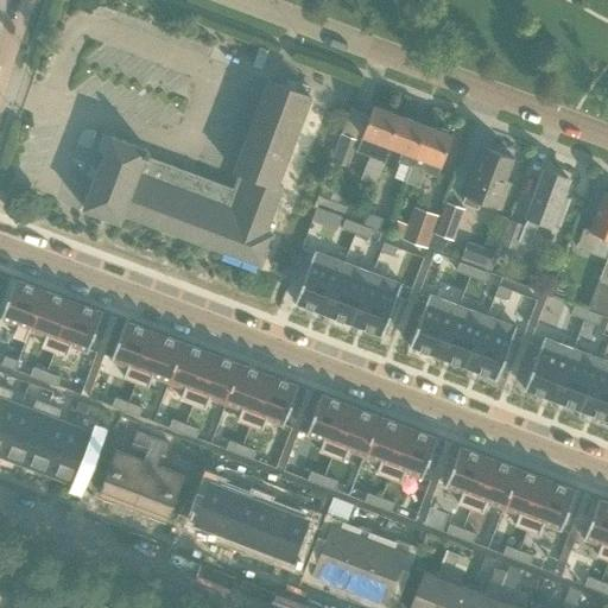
[(310,97),(267,81),(233,171),(239,173),(233,189),(149,157),(150,153),(146,152),(147,149),(111,135),(83,208),(120,221),(122,213),(261,265),(273,234),(266,230),(283,188),(277,185),(310,97)]
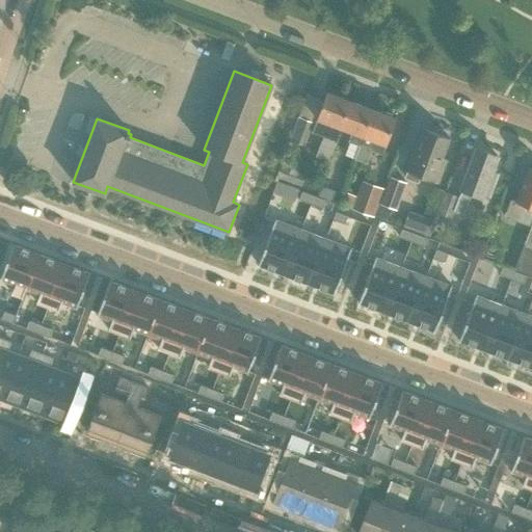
[(328,162),(342,128),(340,127),(350,101),(326,91),(317,118),(312,131),(324,136),(321,144),(320,143),(316,157),(328,162)]
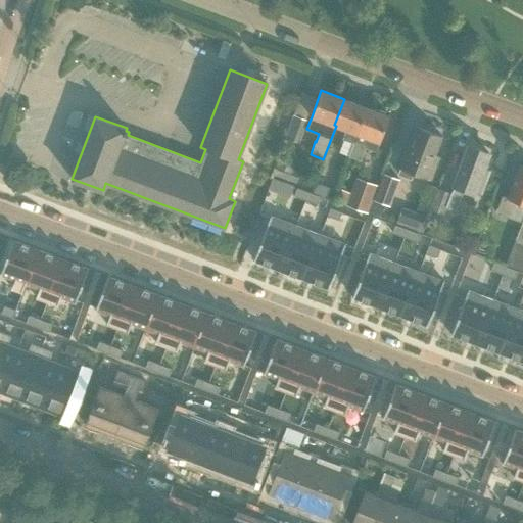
[(353,142),(367,107),(344,99),(334,125),(336,126),(346,130),(342,138),(353,142)]
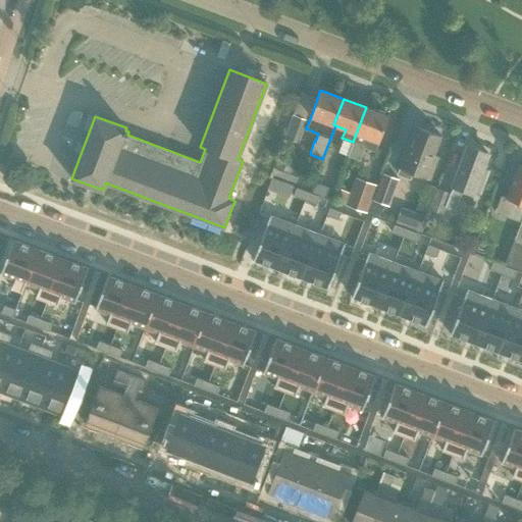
[(388,115),(366,107),(353,142),(348,155),(359,159),(364,147),(375,151),(388,115)]
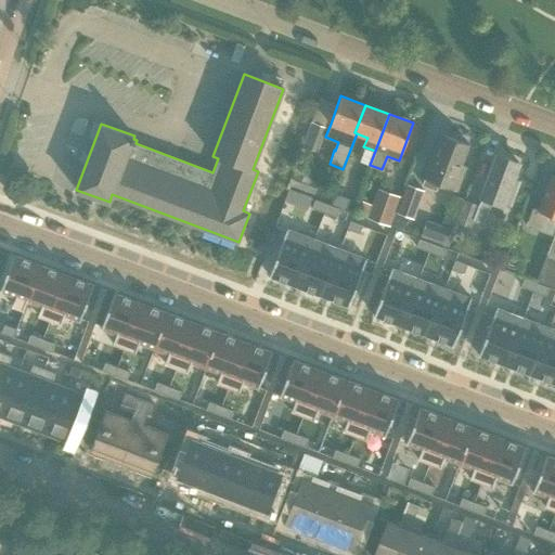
[(326,128),(313,123),(305,146),(317,151),(326,128)]
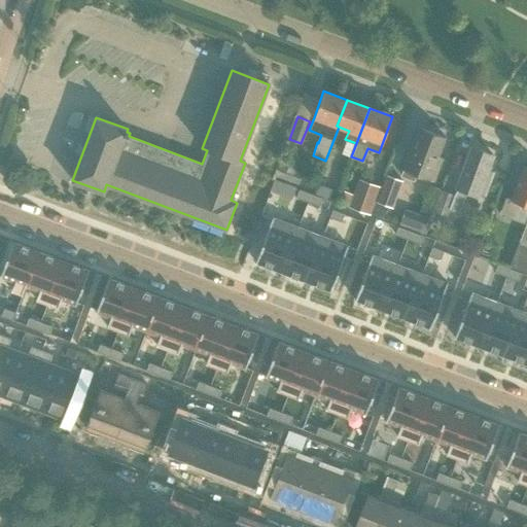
[(437,155),(445,136),(422,128),(415,146),(413,145),(403,169),(401,175),(412,179),(414,174),(435,182),(444,159),(437,155)]
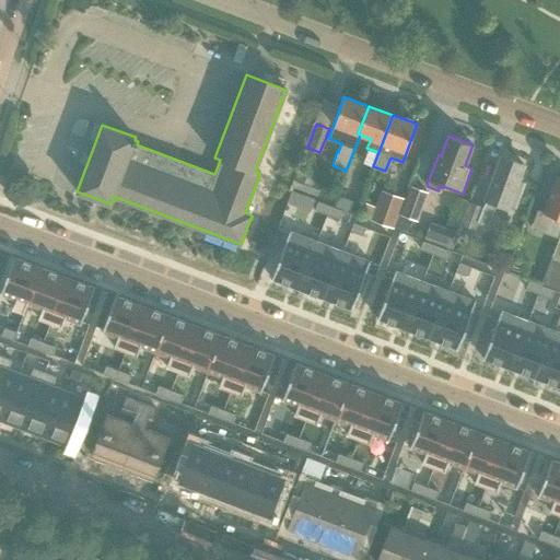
[(517,179),(524,164),(502,155),(490,186),(491,187),(487,199),(486,199),(482,207),(468,201),(459,224),(476,231),(479,222),(488,225),(496,203),(499,205),(506,208),(508,206),(516,209),(520,198),(526,183),(517,179)]
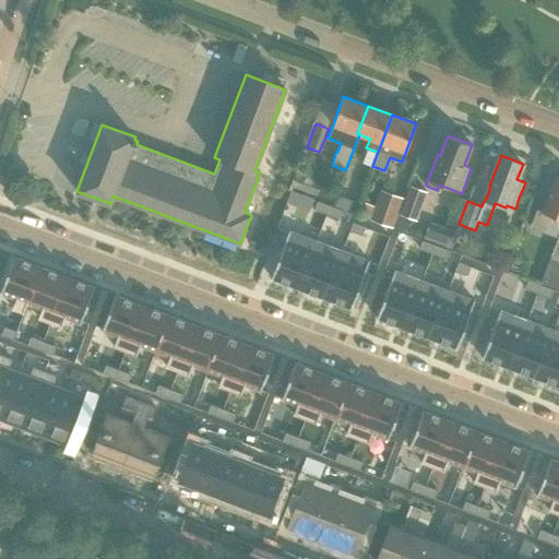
[(322,181),(298,171),(293,185),(317,194),(322,181)]
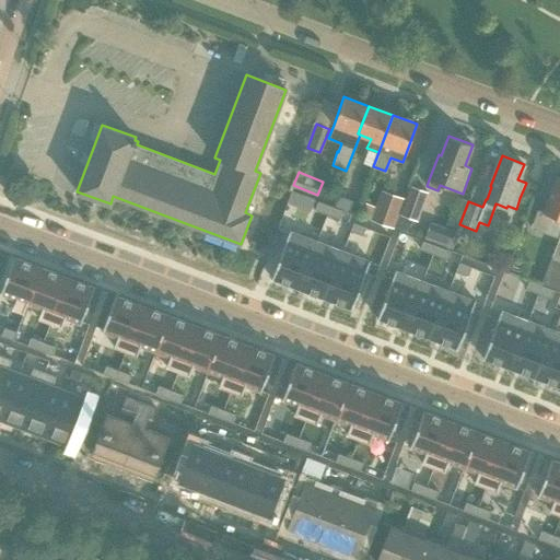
[(559,218),(559,177),(557,176),(544,211),(538,209),(532,226),(548,233),(553,217),(559,218)]
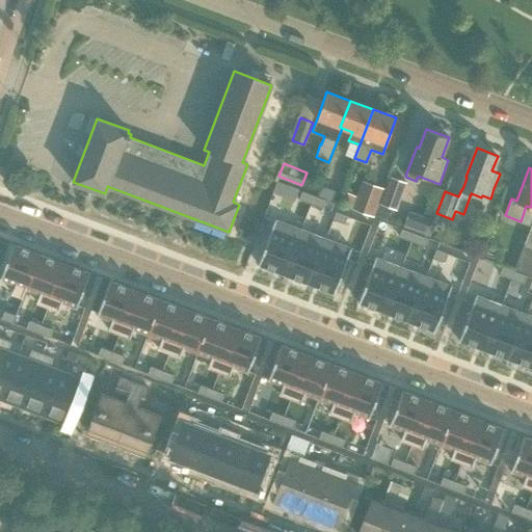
[(397,210),(407,183),(390,176),(379,204),(397,210)]
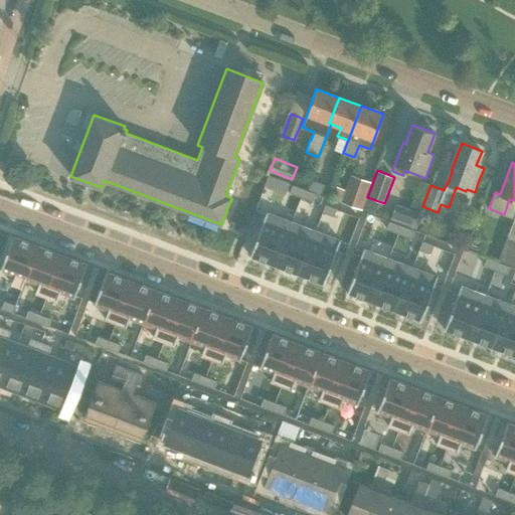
[(311,173),(305,187),(322,194),(327,179),(311,173)]
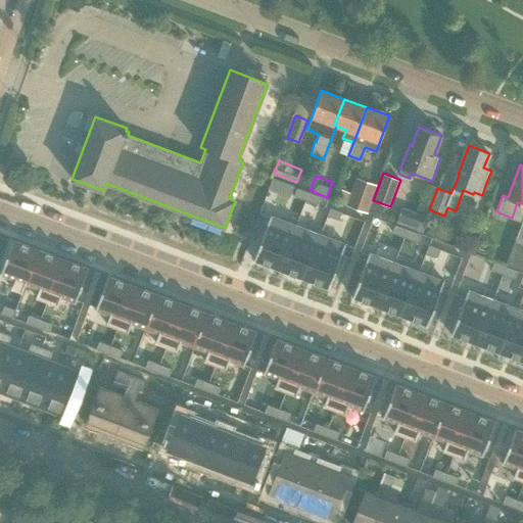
[(377,184),(357,177),(346,205),(367,212),(377,184)]
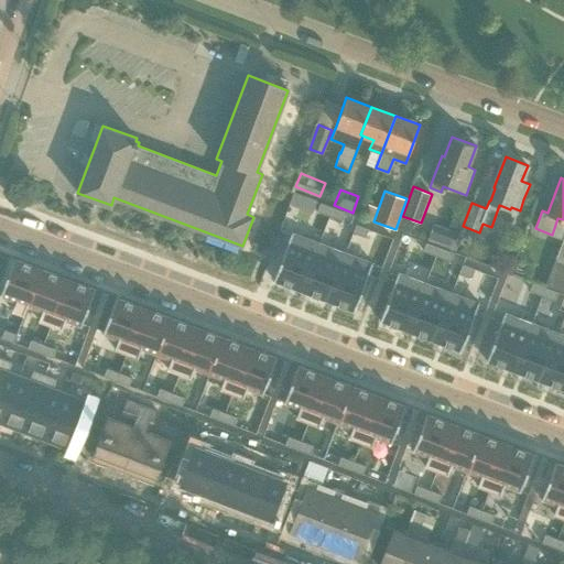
[(291,230),(273,280),(301,290),(320,241),(291,230)]
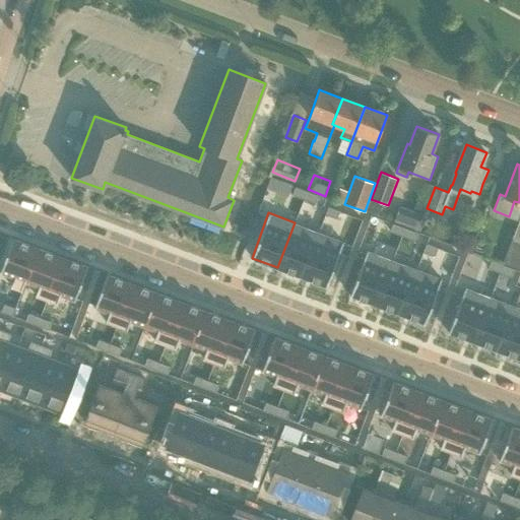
[(295,222),(277,267),(302,276),(319,232),(295,222)]
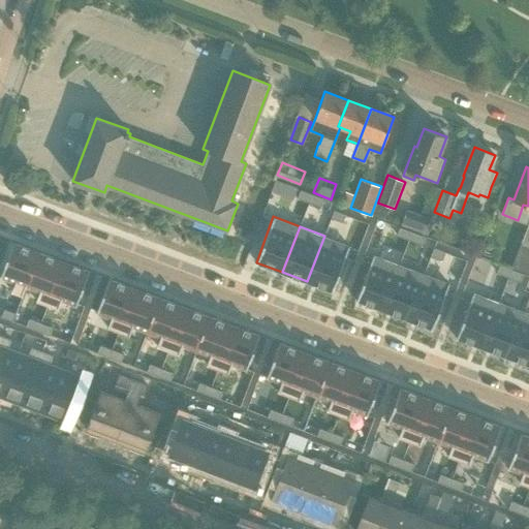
[(324,236),(307,281),(334,291),(338,279),(350,245),(324,236)]
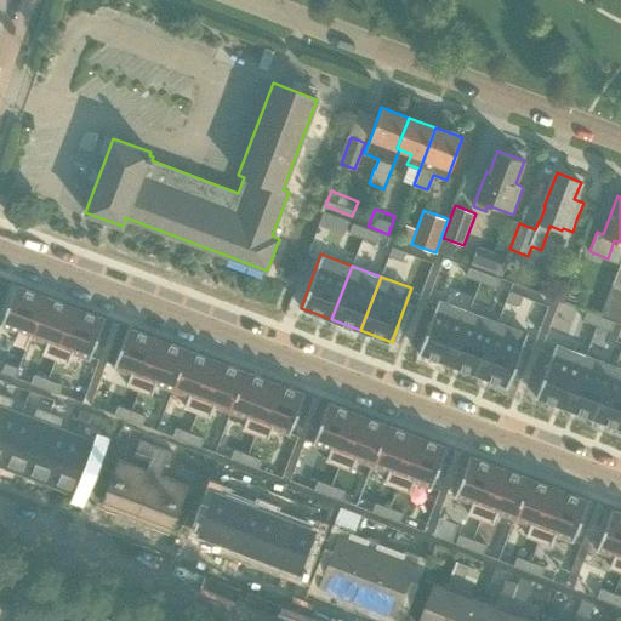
[(16,281),(0,323),(0,325),(17,331),(12,342),(27,347),(30,336),(46,292),(16,281)]
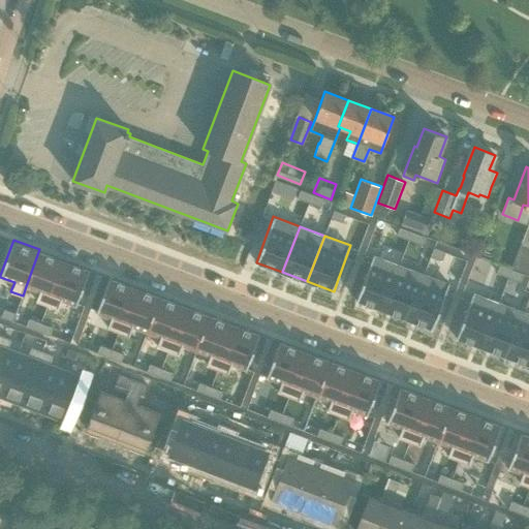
[(39,249),(26,286),(39,291),(36,301),(48,305),(64,258),(39,249)]
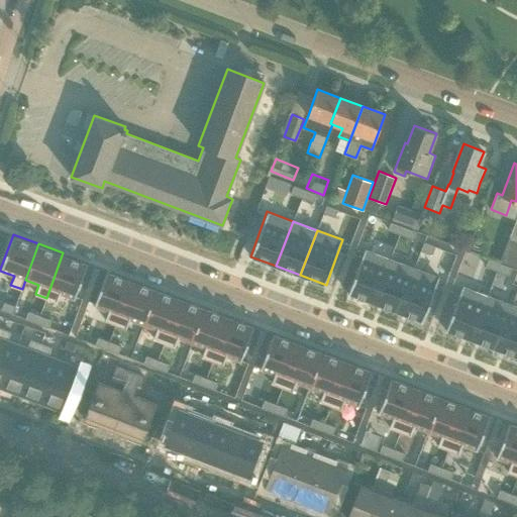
[(365,248),(347,293),(374,303),(390,257),(365,248)]
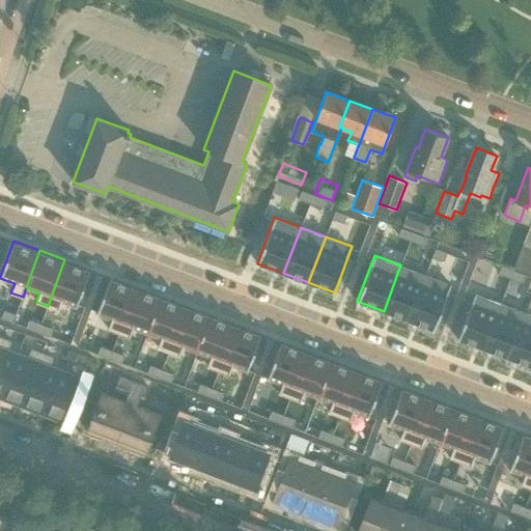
[(64,259),(48,306),(58,310),(62,301),(77,307),(91,270),(64,259)]
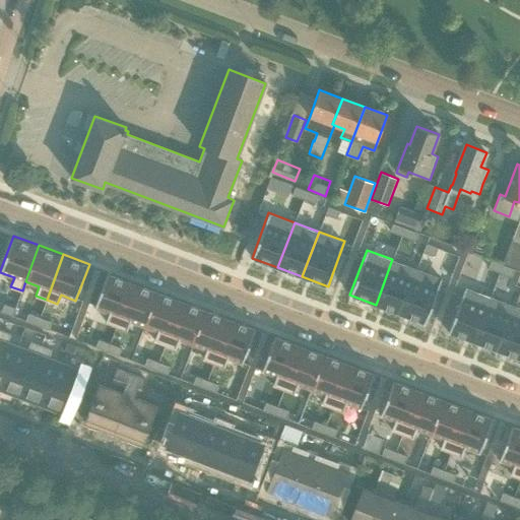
[(392,259),(376,305),(400,314),(417,268),(392,259)]
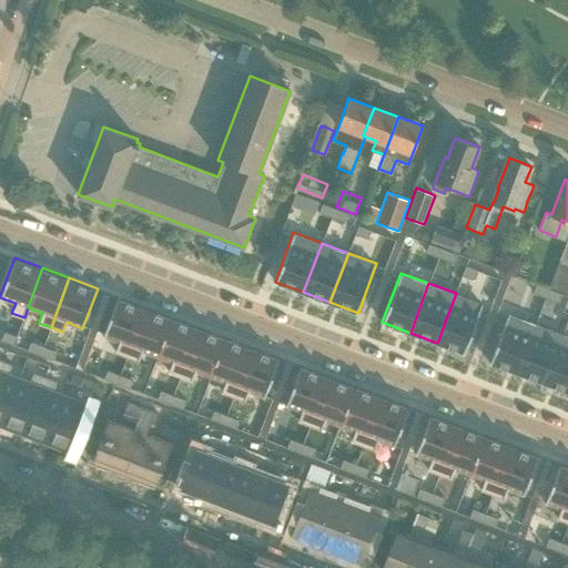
[(456,293),(437,343),(465,353),(484,304),(456,293)]
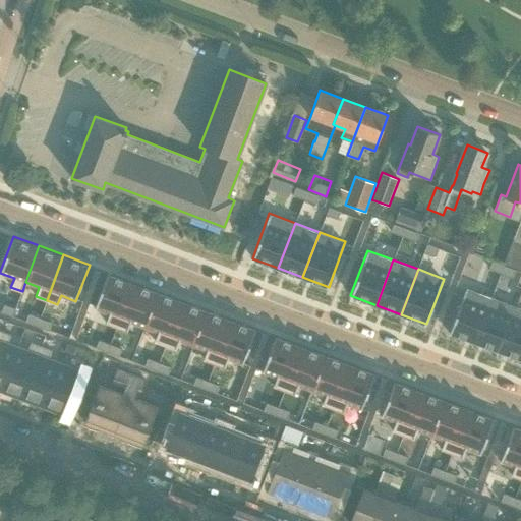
[(108,272),(94,308),(109,313),(106,323),(117,327),(133,281),(108,272)]
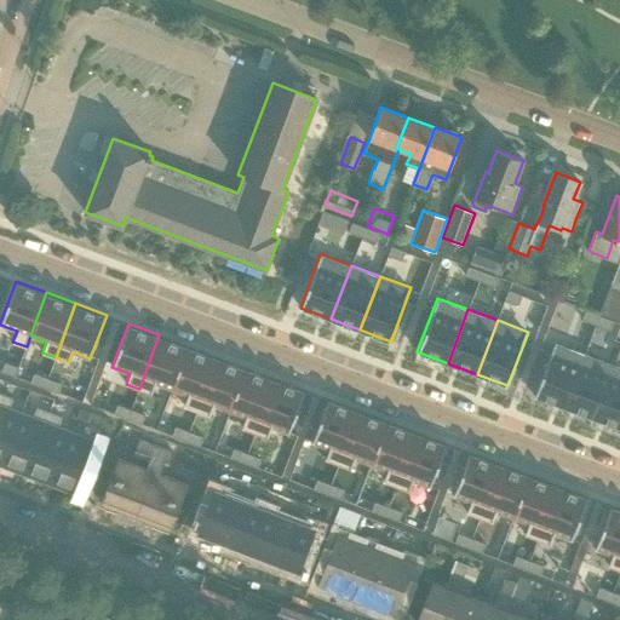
[(159,334),(139,389),(153,394),(156,383),(172,389),(188,345),(159,334)]
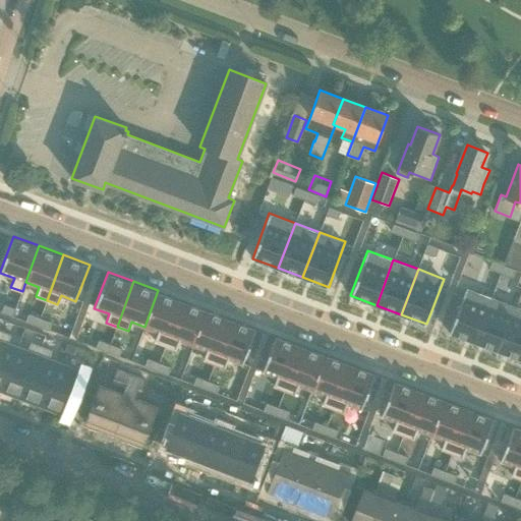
[(466,287),(449,332),(474,342),(491,296),(466,287)]
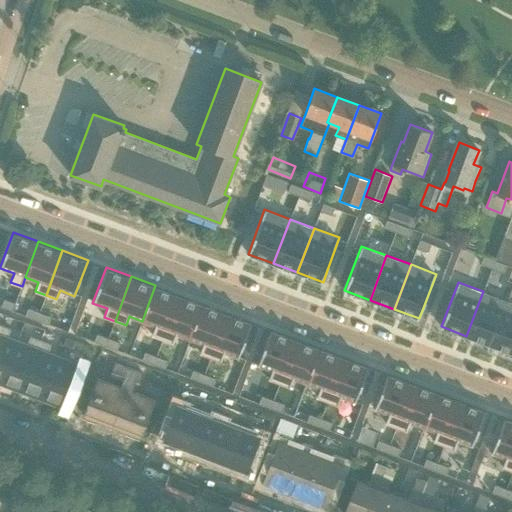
[(155,285),(142,321),(155,326),(152,335),(162,339),(179,294),(155,285)]
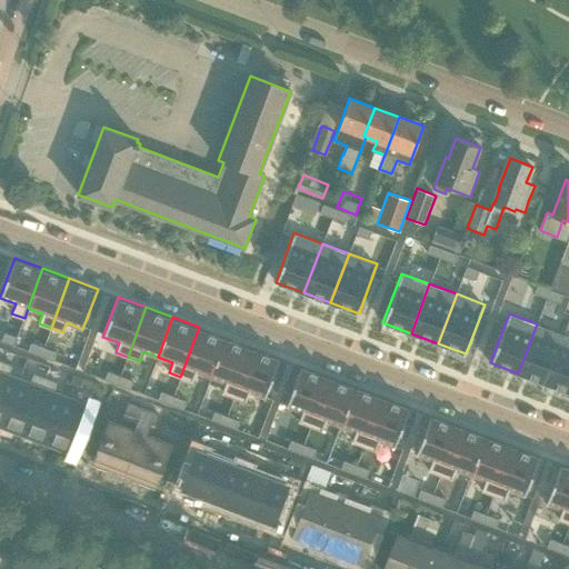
[(537,323),(518,373),(546,383),(563,333),(537,323)]
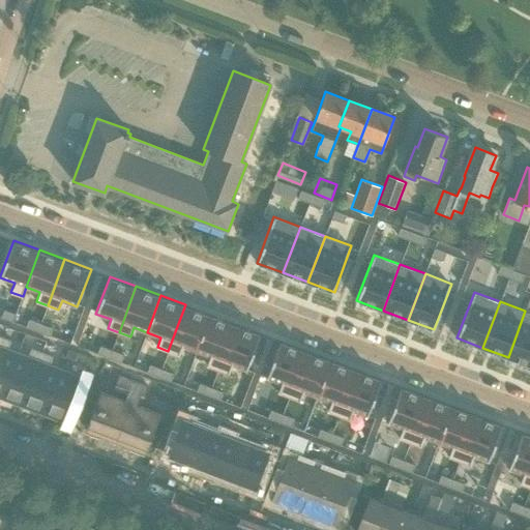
[(185,304),(168,351),(179,355),(182,346),(197,351),(210,314),(185,304)]
